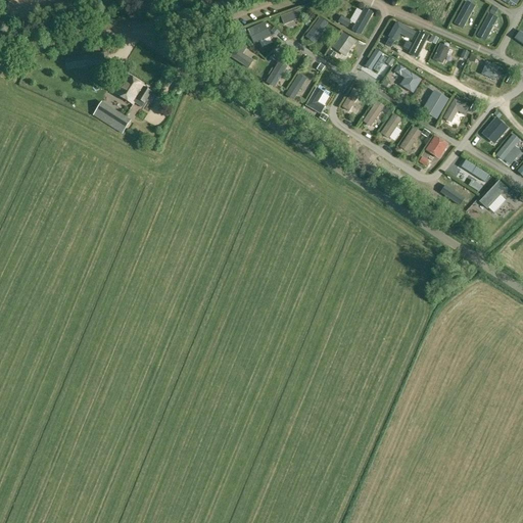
[(467,2),(455,24),(463,29),(475,6),(467,2)]
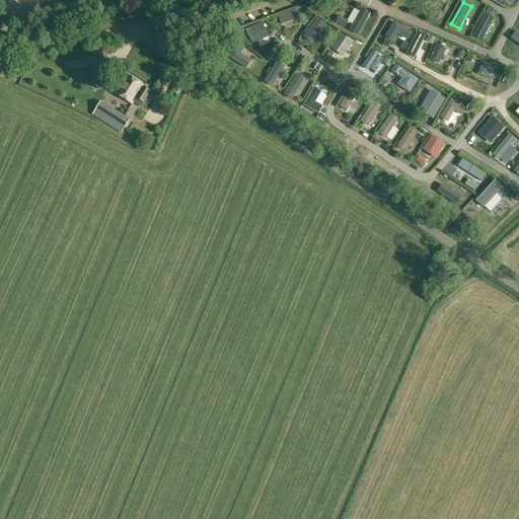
[(353,24),(350,29),(358,34),(370,13),(362,8),(360,12),(353,24)]
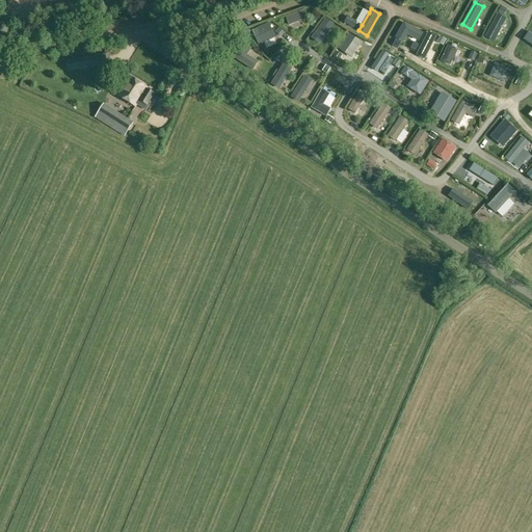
[(304,9),(286,17),(289,25),(308,18),(304,9)]
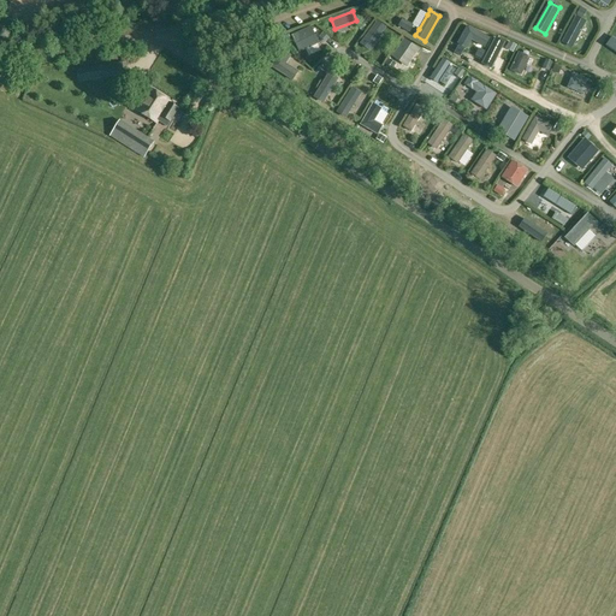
[(576,17),(562,43),(573,48),(586,22),(576,17)]
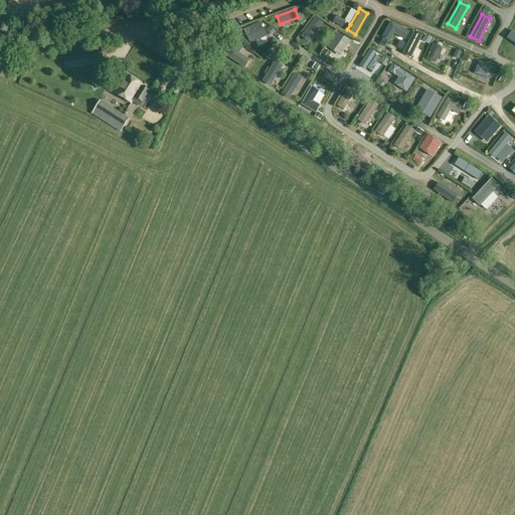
[(315,18),(302,36),(309,41),(322,23),(315,18)]
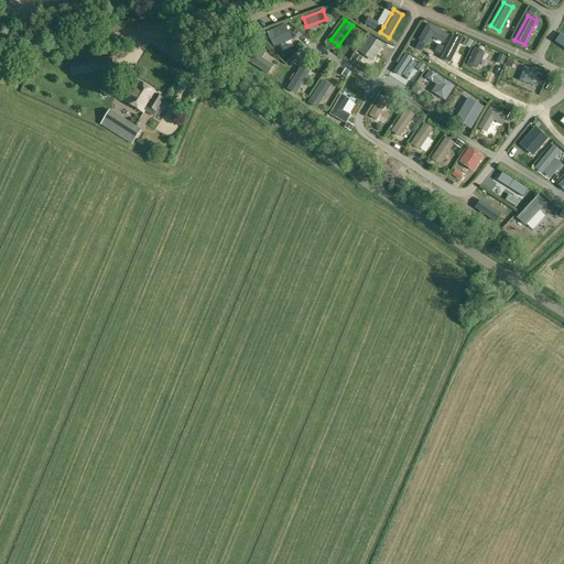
[(285,23),(267,32),(274,49),(293,40),(285,23)]
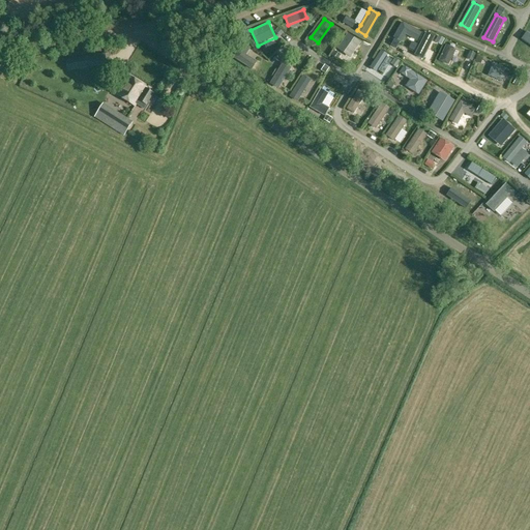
[(421,33),(403,23),(394,37),(402,41),(406,34),(417,40),(421,33)]
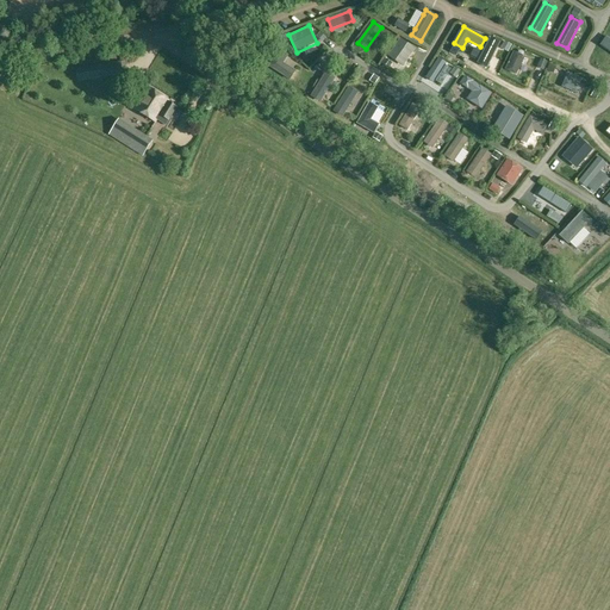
[(400,38),(387,56),(403,67),(416,49),(400,38)]
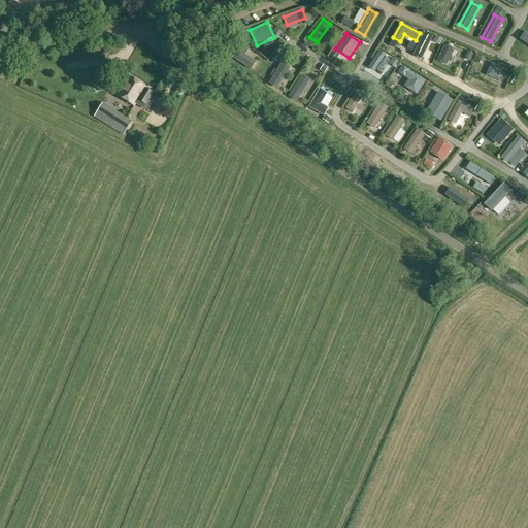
[(424,33),(413,56),(421,60),(432,37),(424,33)]
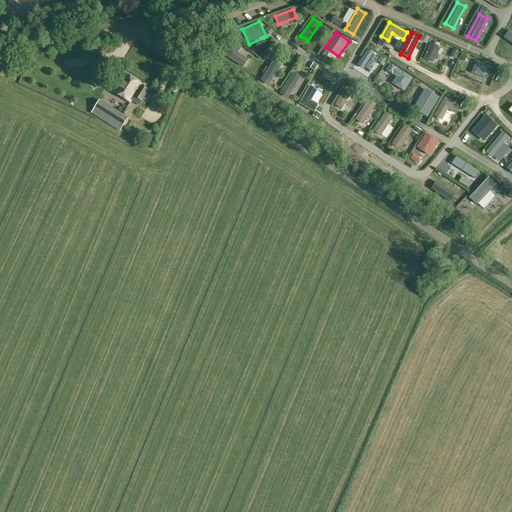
[(225,56),(243,68),(248,60),(238,53),(242,46),(234,41),(225,56)]
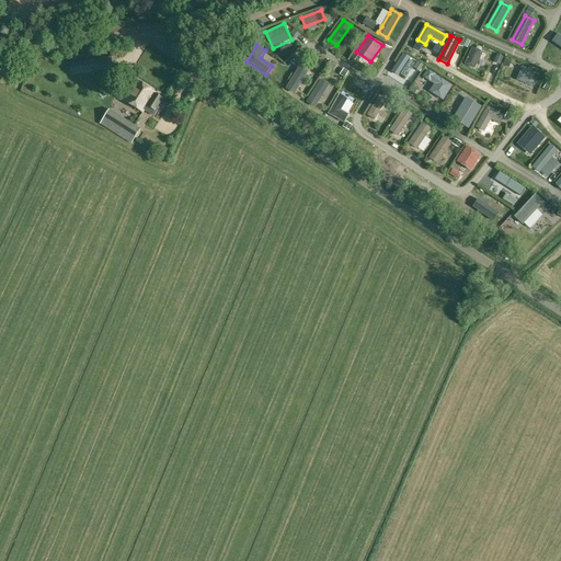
[(474,68),(482,53),(472,47),(465,64),(474,68)]
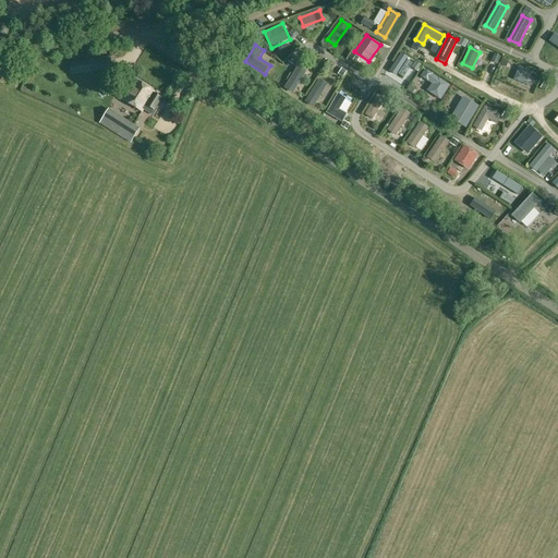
[(281,62),(287,64),(291,55),(286,52),(281,62)]
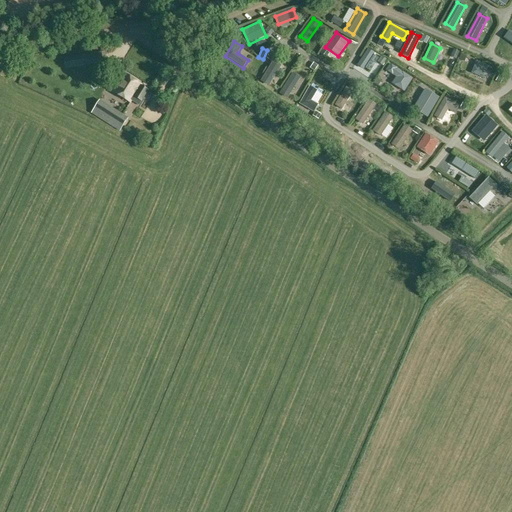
[(368,49),(357,66),(363,70),(364,68),(373,55),(374,53),(368,49)]
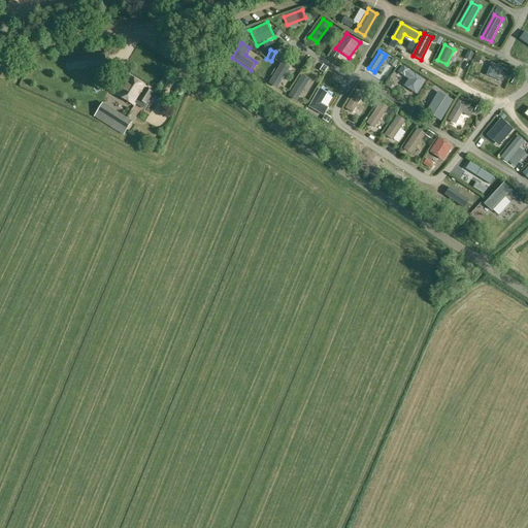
[(67,70),(106,63),(104,53),(65,59),(67,70)]
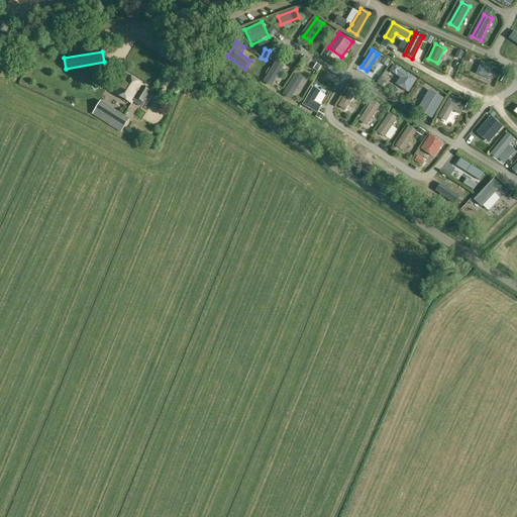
[(482,62),(480,67),(477,74),(490,80),(493,73),(491,72),(493,67),(482,62)]
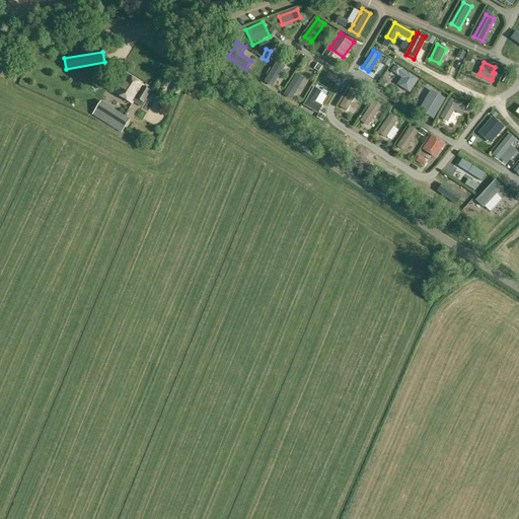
[(277,63),(266,81),(273,86),(284,67),(277,63)]
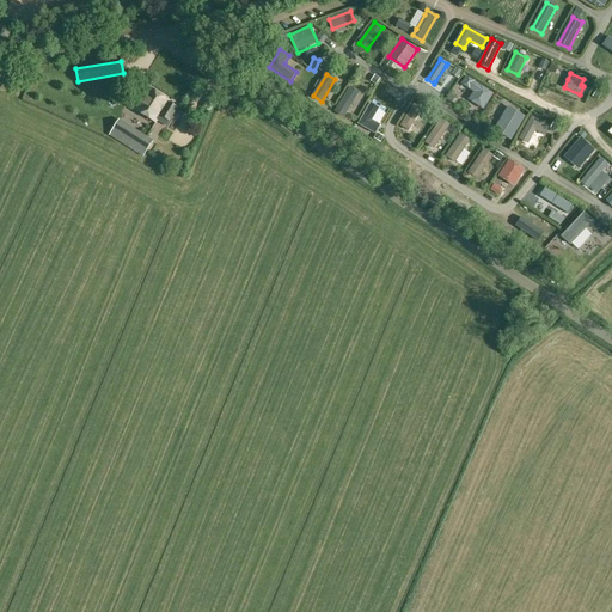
[(494,93),(466,77),(461,84),(475,92),(469,101),(483,109),(494,93)]
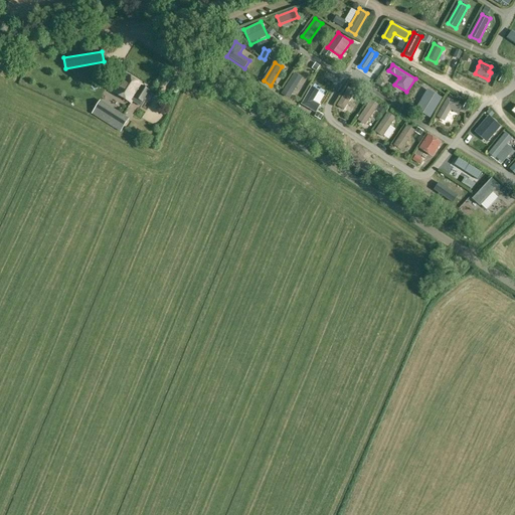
[(132,103),(132,102),(140,106),(150,91),(125,74),(115,92),(132,103)]
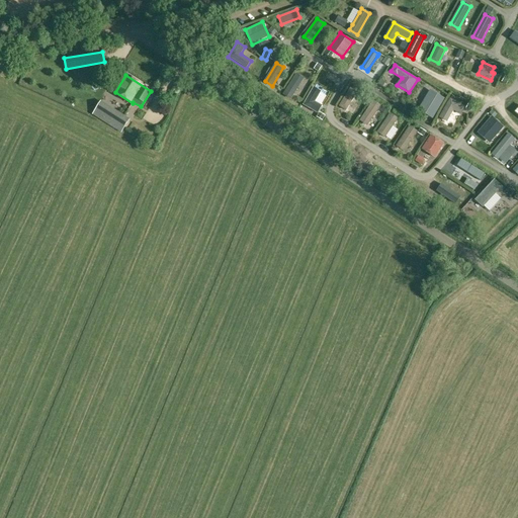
[(295,75),(284,94),(290,98),(303,79),(295,75)]
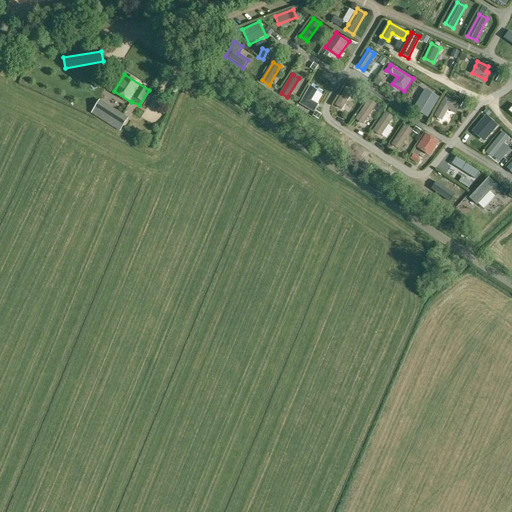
[(299,104),(314,112),(318,104),(312,101),(318,89),(310,85),(299,104)]
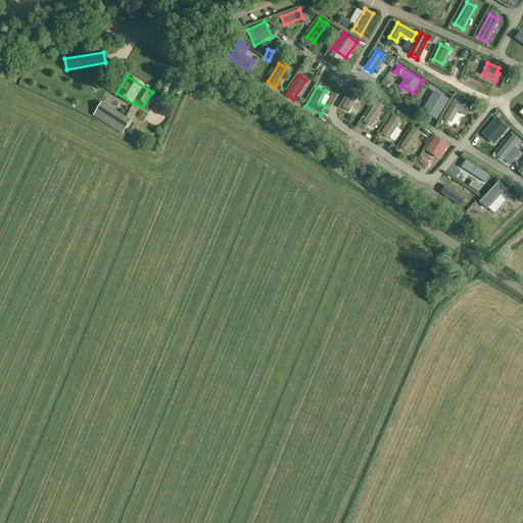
[(354,88),(342,107),(349,111),(362,92),(354,88)]
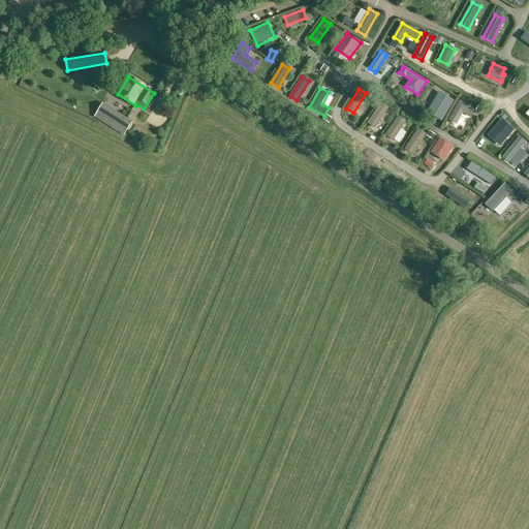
[(442,121),(455,101),(440,92),(428,113),(442,121)]
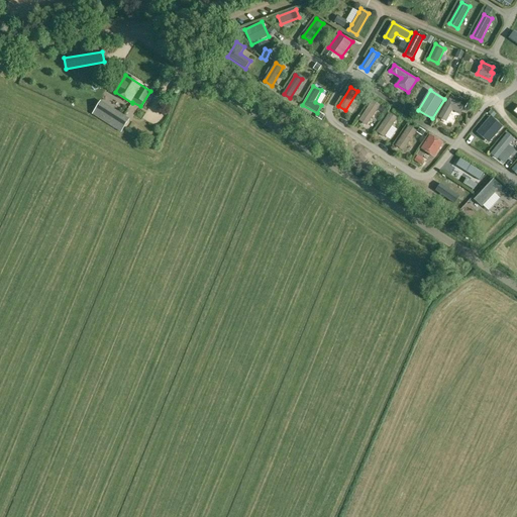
[(449,98),(438,117),(446,122),(452,111),(459,115),(464,107),(449,98)]
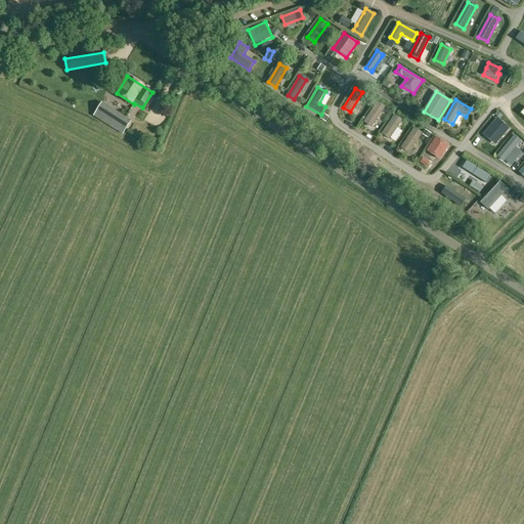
[(130,120),(101,102),(95,111),(124,129),(130,120)]
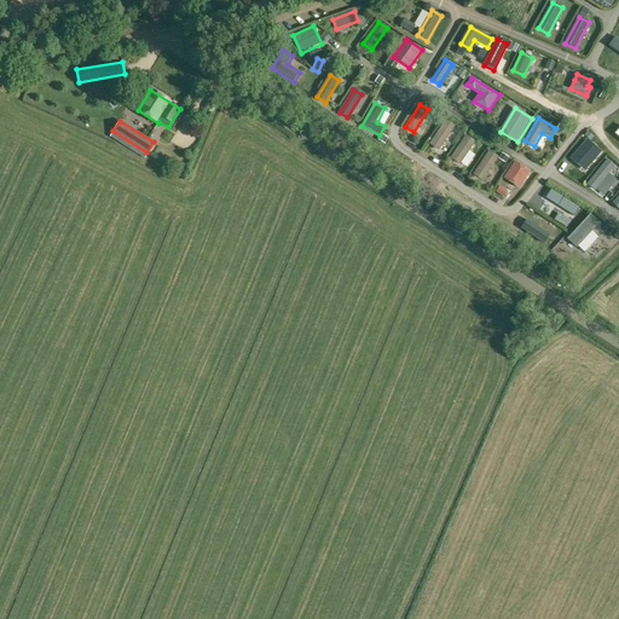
[(446,121),(431,143),(432,144),(433,145),(437,149),(438,148),(439,149),(455,127),(446,121)]
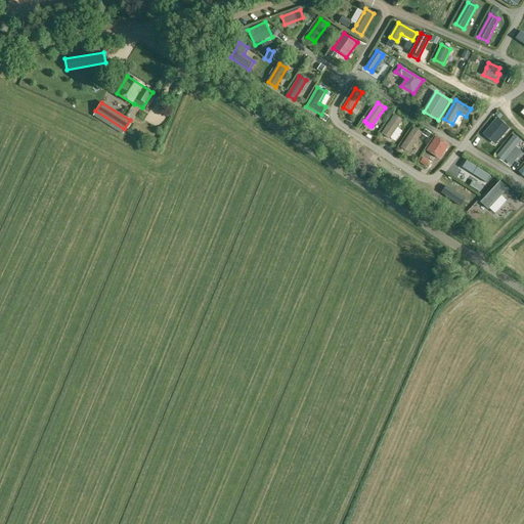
[(395,116),(382,134),(389,139),(396,129),(402,121),(395,116)]
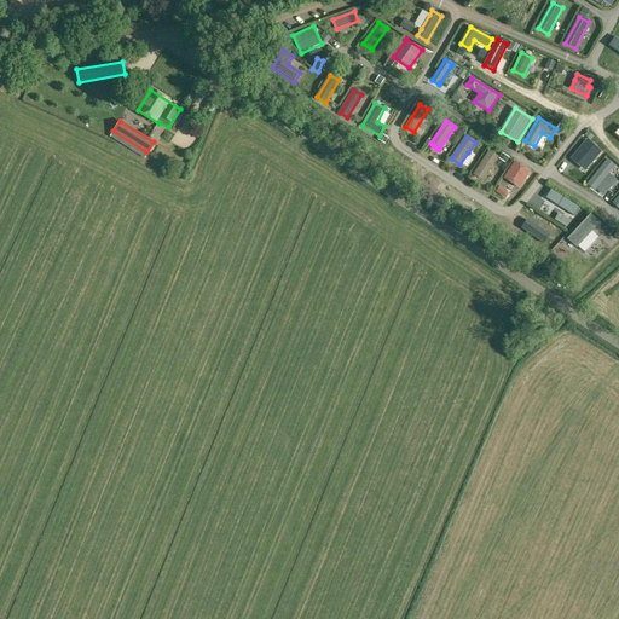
[(586,140),(574,156),(583,165),(588,169),(591,163),(601,152),(586,140)]
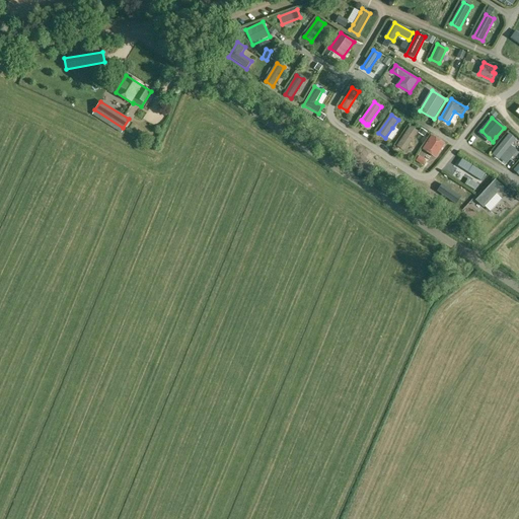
[(411,128),(397,146),(404,151),(418,132),(411,128)]
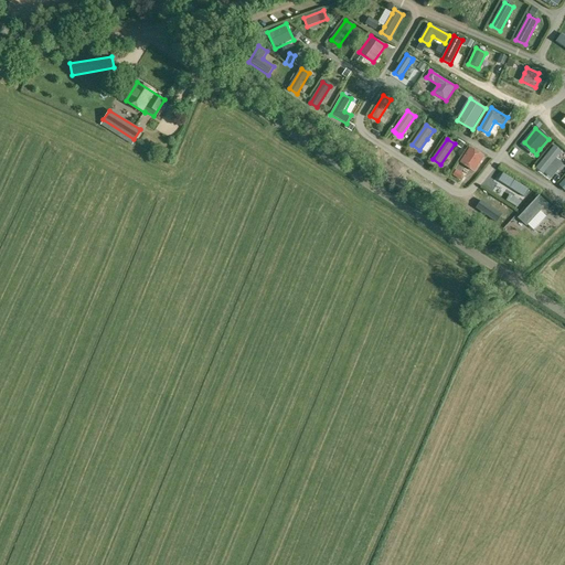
[(556,144),(536,168),(543,173),(563,150),(556,144)]
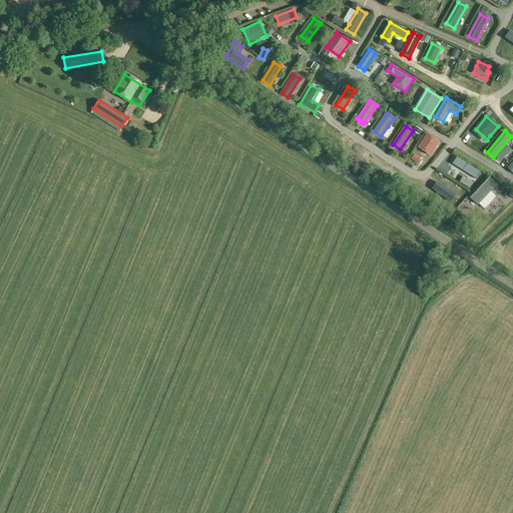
[(427,134),(418,148),(430,156),(439,142),(427,134)]
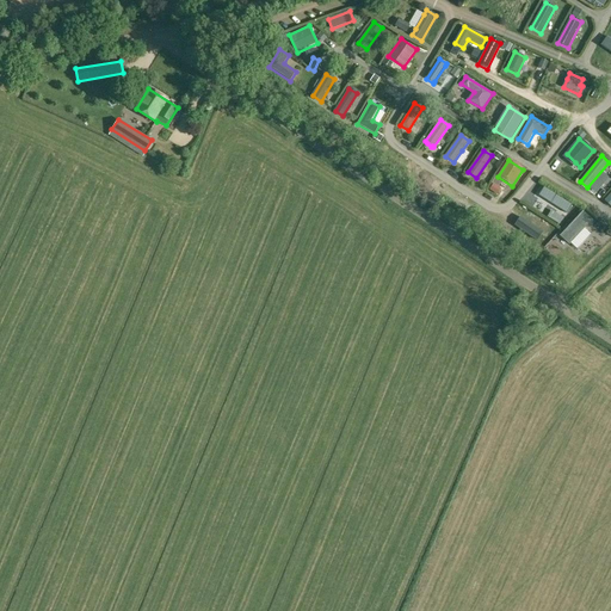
[(545,187),(539,196),(567,213),(572,205),(545,187)]
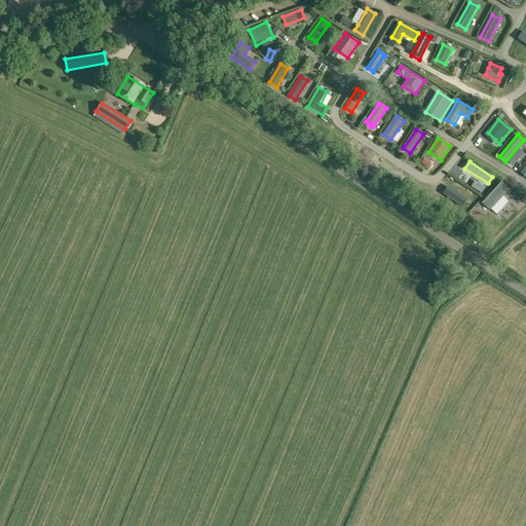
[(503,181),(483,202),(490,210),(511,188),(503,181)]
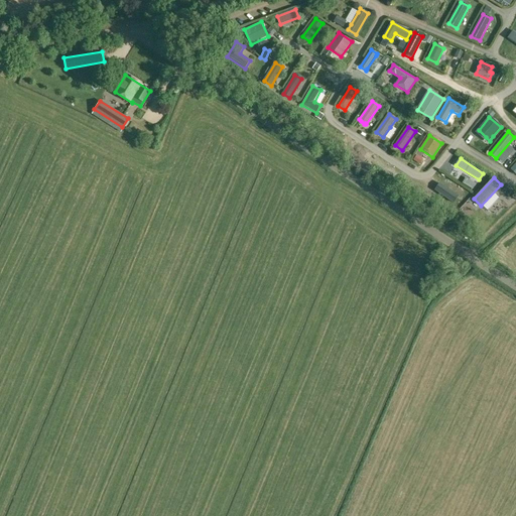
[(439,183),(434,190),(454,204),(458,197),(439,183)]
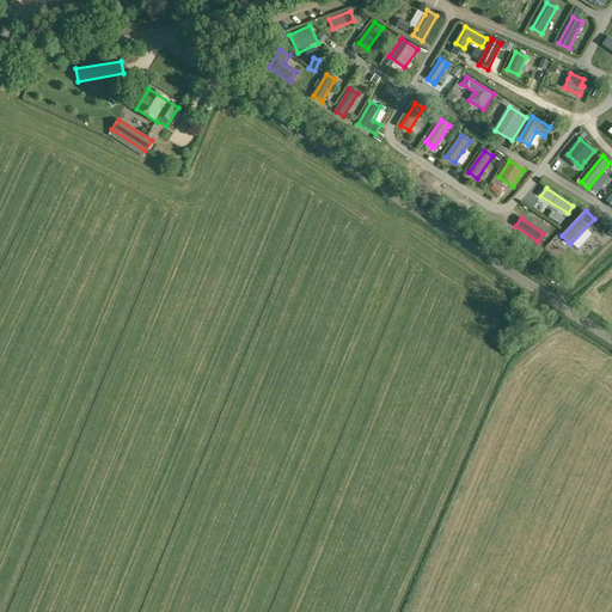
All buildings are outlined.
